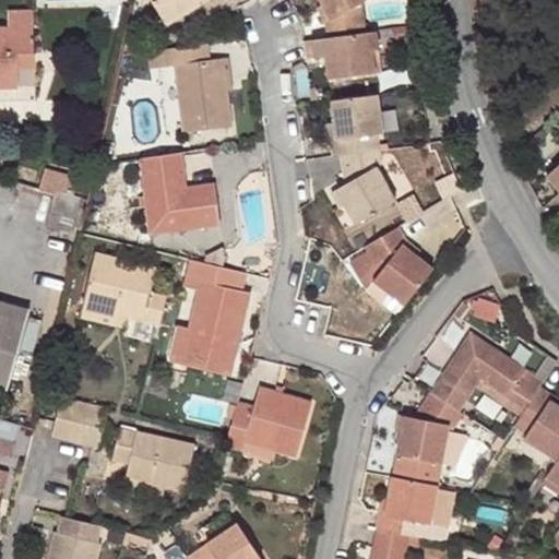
[(152,0),(165,22),(200,2),(198,0),(152,0)]
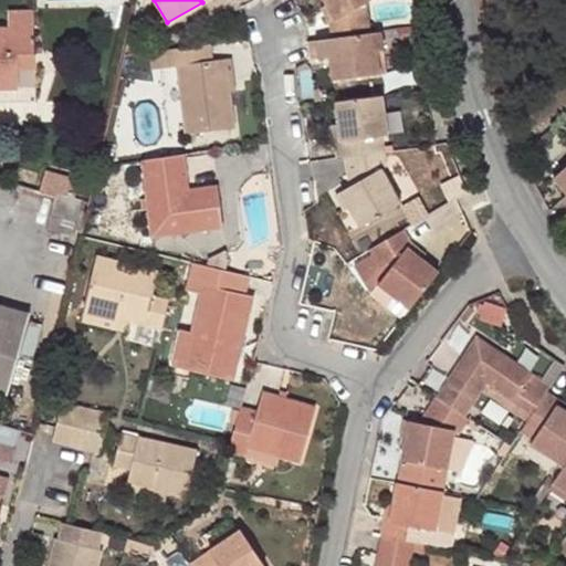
[(324,0),(327,4),(335,18),(329,21),(332,38),(369,33),(365,2),(368,0),(324,0)]
